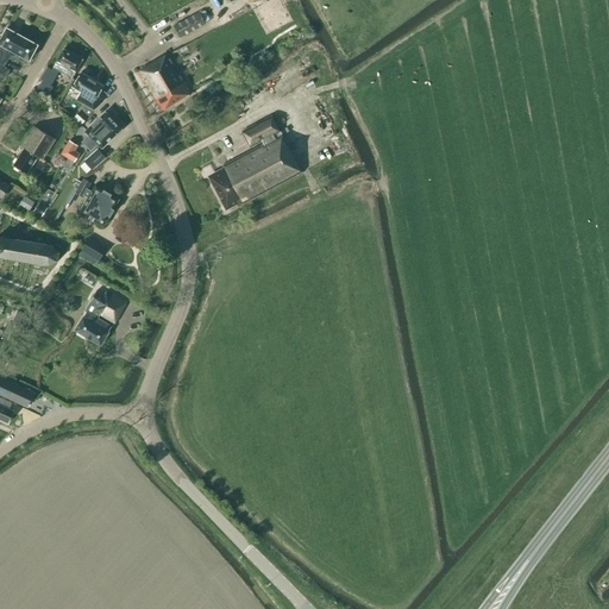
[(199,12),(174,26),(180,38),(205,24),(199,12)]
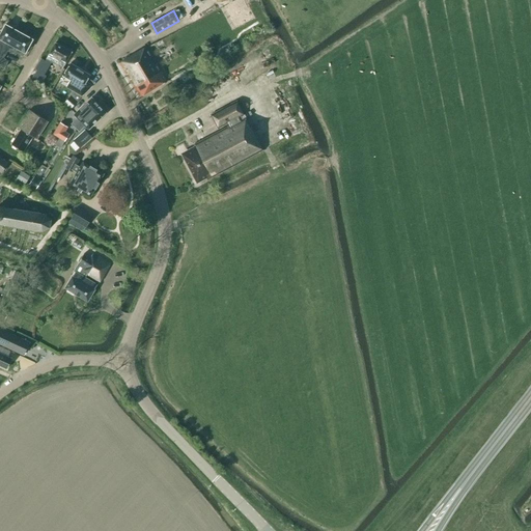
[(32,39),(5,25),(0,34),(0,65),(4,68),(8,61),(4,59),(7,51),(16,55),(17,52),(23,56),(32,39)]
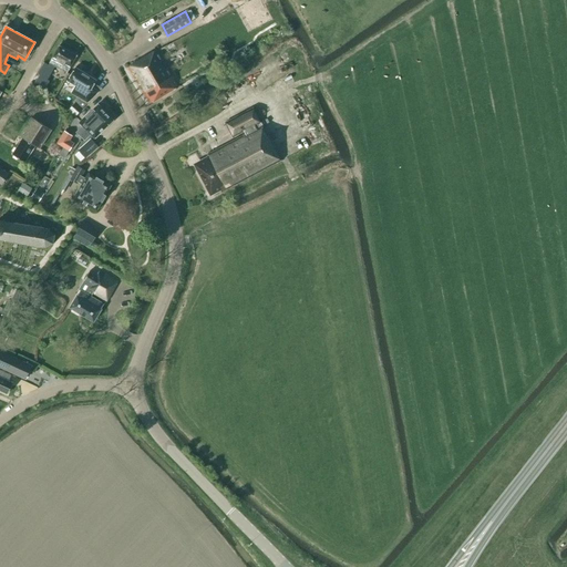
[(76,55),(59,45),(49,63),(66,73),(76,55)]
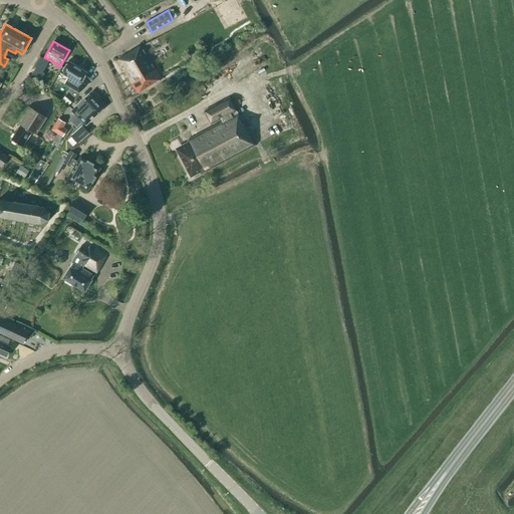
[(115,61),(137,94),(162,79),(142,46),(115,61)]
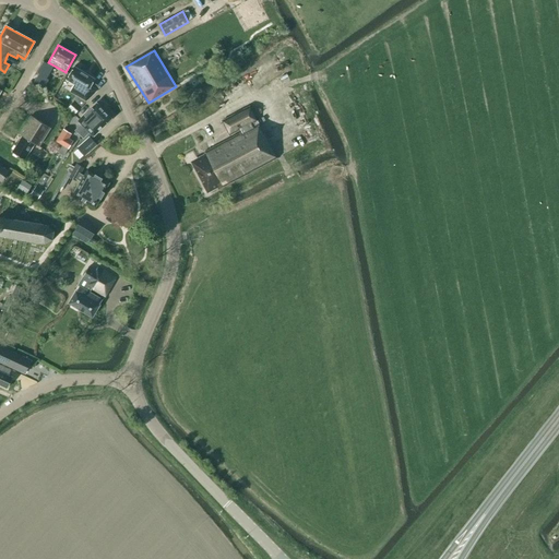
[(43,78),(48,69),(44,67),(38,75),(43,78)]
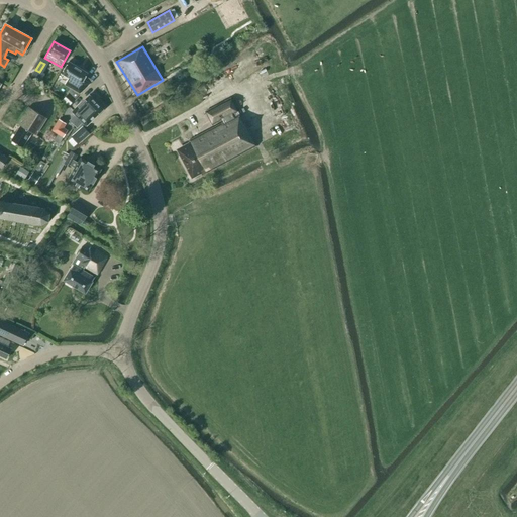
[(69,62),(62,74),(69,79),(66,84),(80,93),(89,85),(83,80),(87,73),(69,62)]
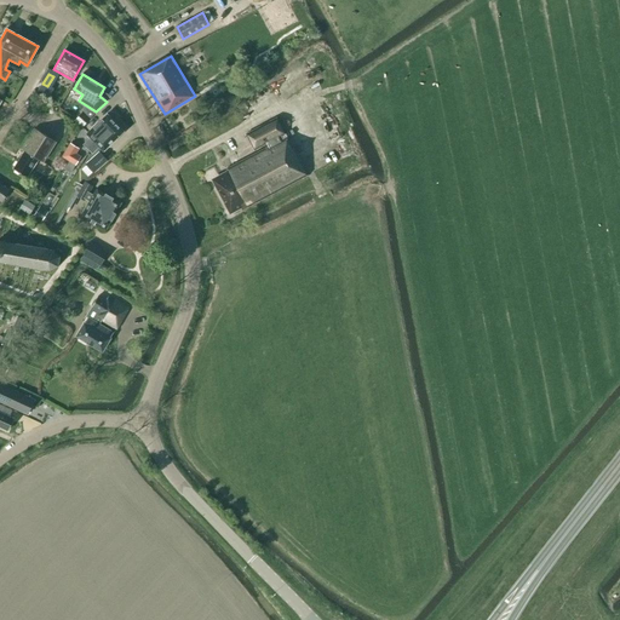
[(84,113),(80,115),(75,112),(70,118),(82,127),(91,119),(84,113)]
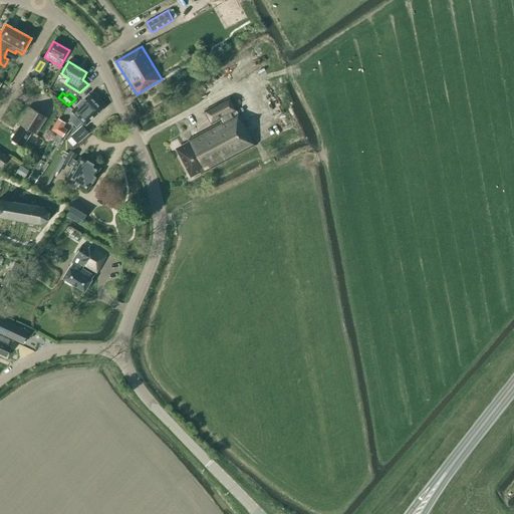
[(74,114),(68,119),(72,123),(78,118),(95,101),(88,94),(71,111),(74,114)]
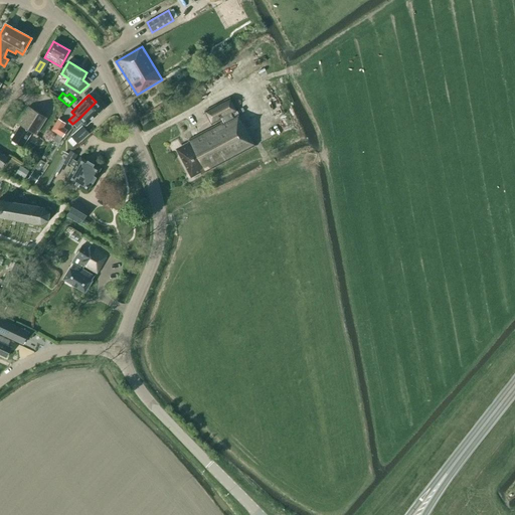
[(177,150),(191,176),(199,172),(201,174),(254,146),(242,123),(238,116),(233,118),(232,116),(237,113),(229,98),(204,112),(211,125),(221,120),(222,122),(186,141),(188,144),(177,150)]
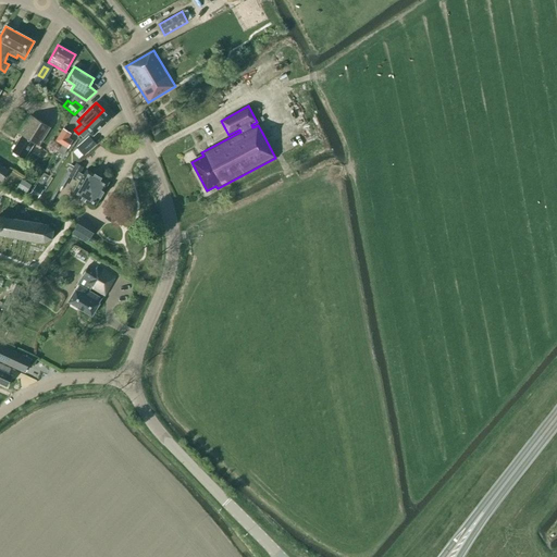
[(85,128),(78,134),(83,138),(89,133),(93,136),(111,118),(103,110),(85,128)]
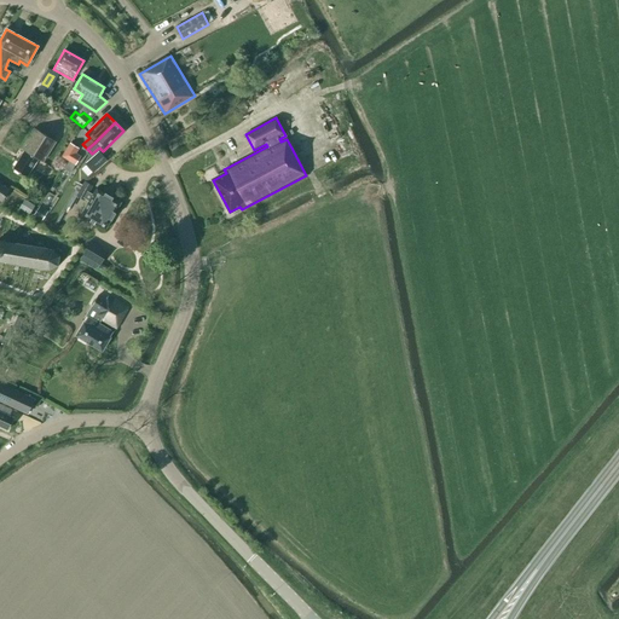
[(21,149),(24,151),(13,168),(27,178),(38,160),(42,162),(56,142),(34,128),(21,149)]
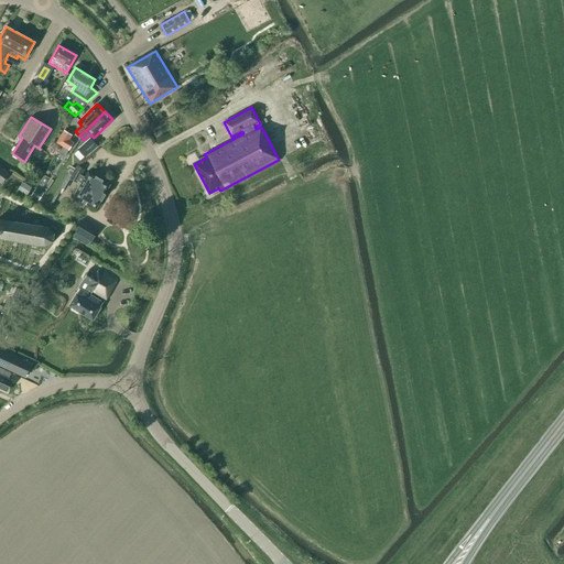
[(65,130),(57,142),(63,147),(68,150),(74,142),(69,140),(72,136),(65,130)]
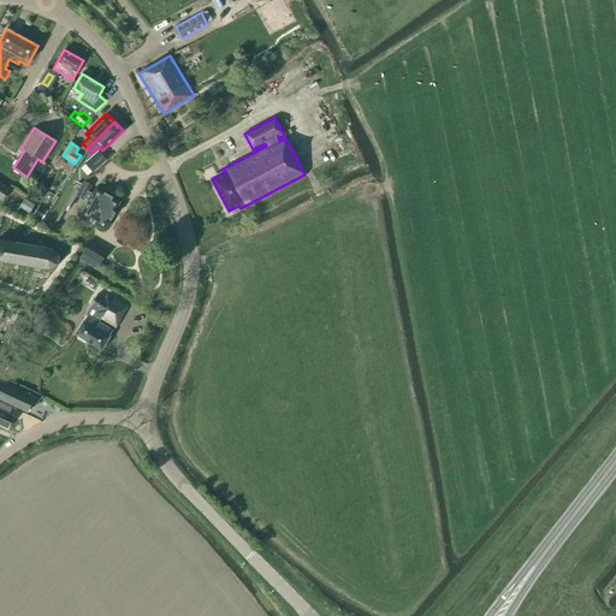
[(107,160),(99,150),(84,163),(93,172),(107,160)]
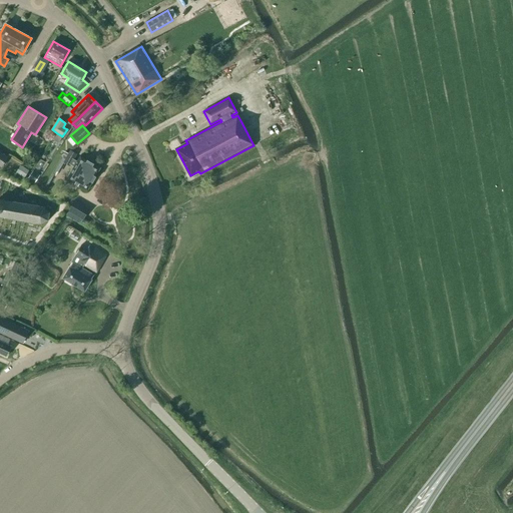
[(63,162),(70,165),(70,164),(73,159),(76,153),(70,150),(63,162)]
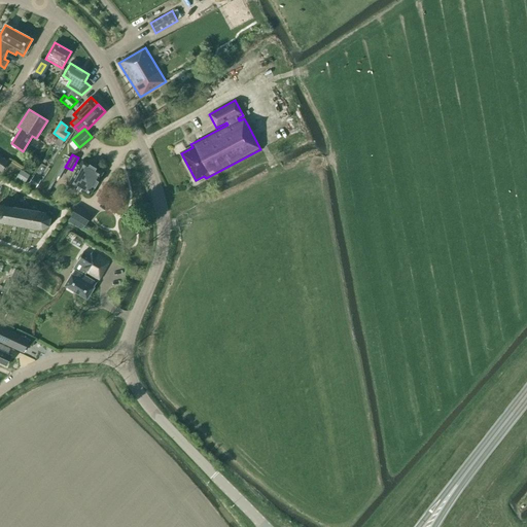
[(90,197),(103,172),(82,161),(79,166),(75,164),(72,169),(76,171),(68,184),(90,197)]
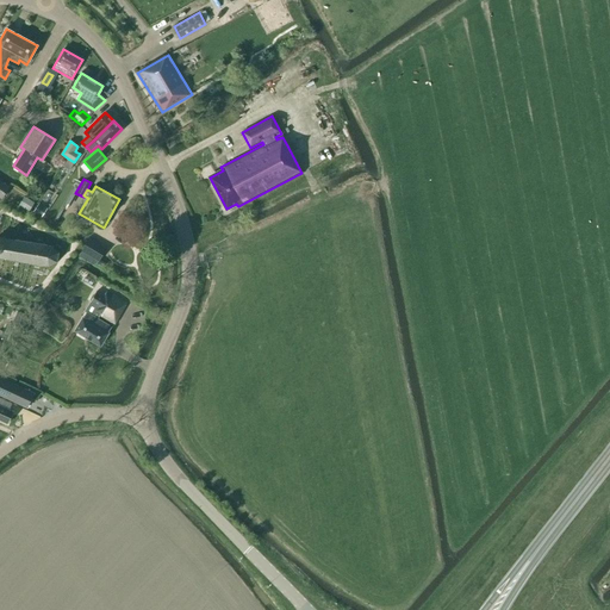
[(24,197),(19,205),(29,211),(33,203),(24,197)]
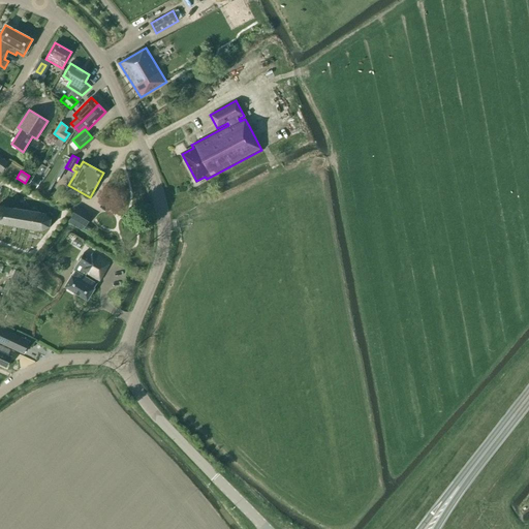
[(29,184),(36,188),(39,183),(32,179),(29,184)]
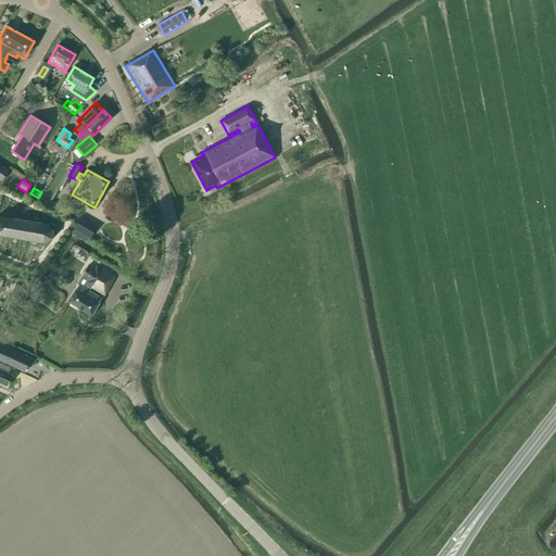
[(53,230),(48,225),(45,224),(0,216),(0,235),(45,242),(51,239),(53,230)]
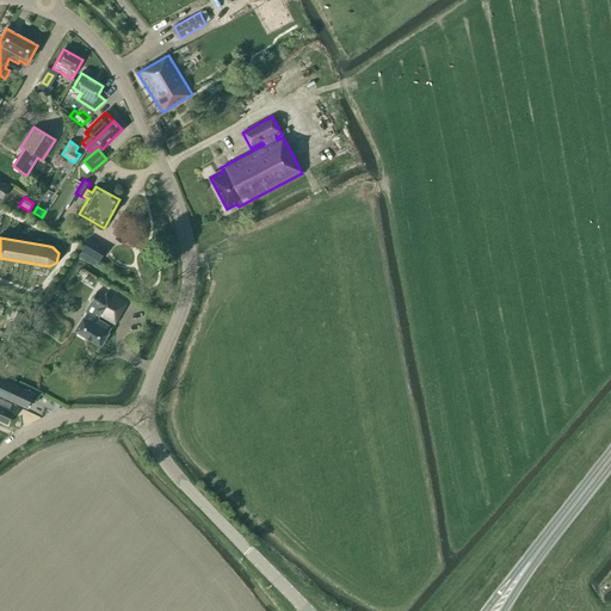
[(81,252),(99,261),(103,255),(97,252),(100,246),(88,239),(81,252)]
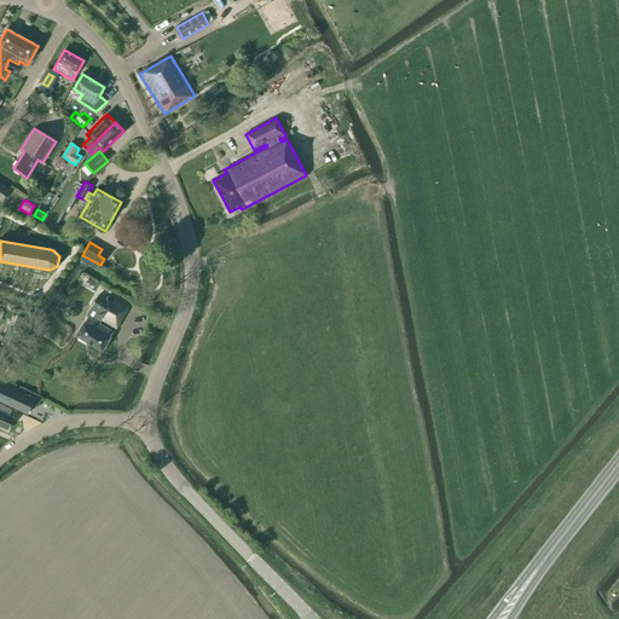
[(115,331),(128,307),(109,295),(105,301),(98,296),(87,314),(88,314),(76,336),(102,351),(114,330),(115,331)]
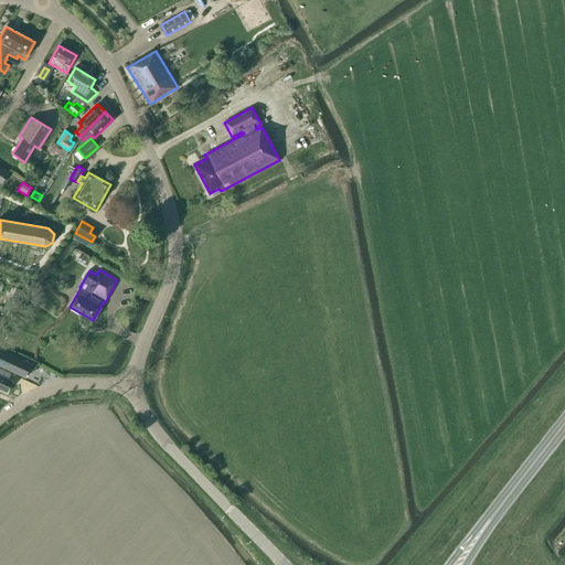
[(0,364),(25,377),(29,369),(34,372),(38,364),(24,358),(22,361),(0,350),(0,364)]
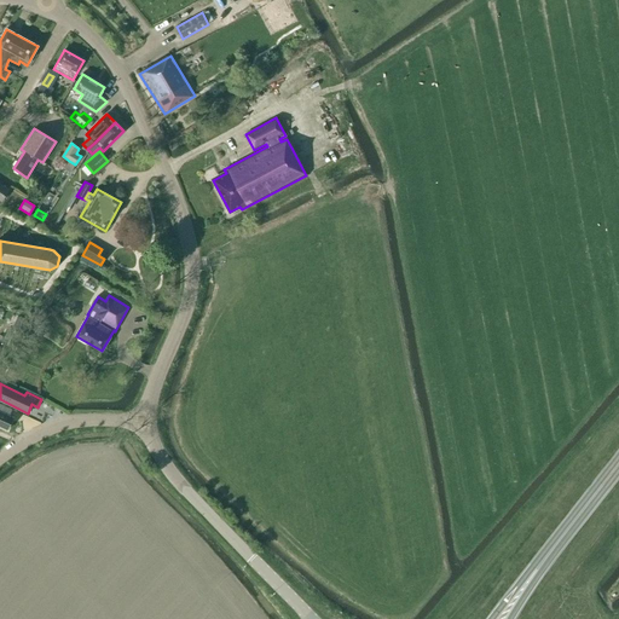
[(0,426),(7,431),(13,417),(0,411),(0,426)]
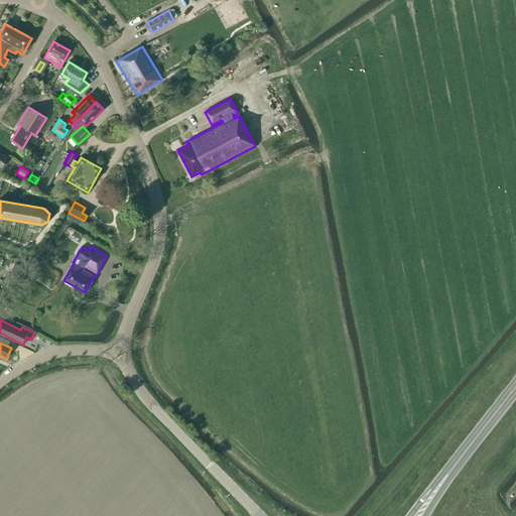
All buildings are outlined.
